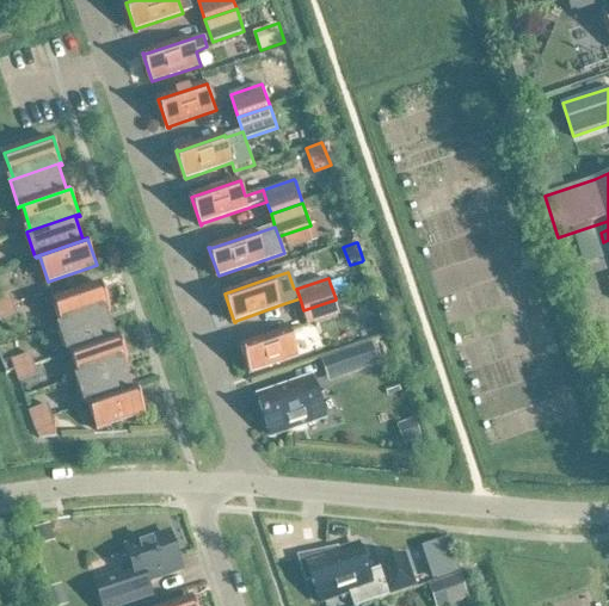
[(343,278),(330,283),(336,298),(348,294),(343,278)]
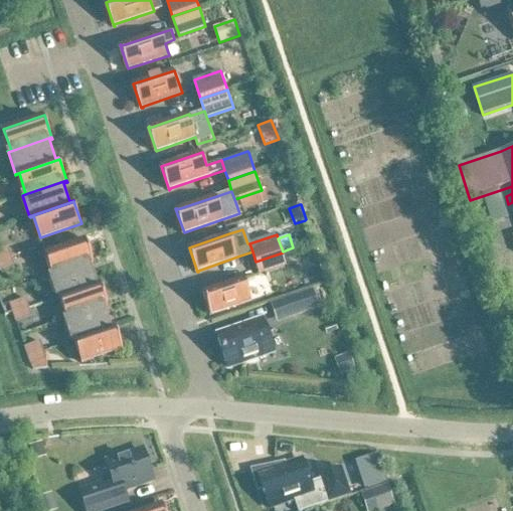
[(49,275),(50,277),(94,262),(87,239),(45,252),(53,274),(49,275)]
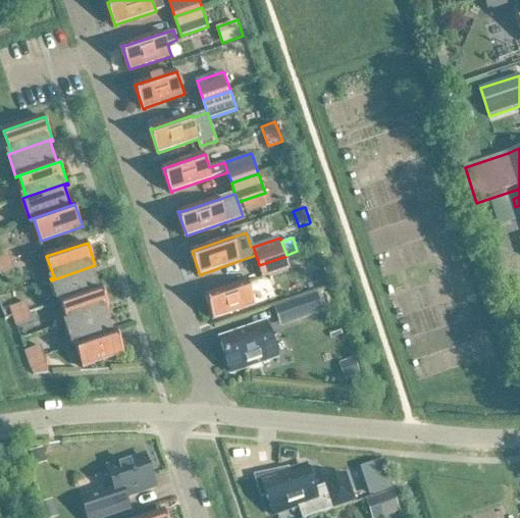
[(0,263),(12,259),(9,249),(0,252),(0,263)]
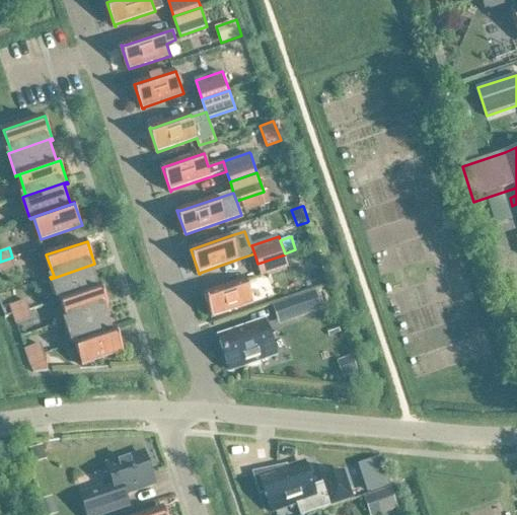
[(285,254),(257,264),(263,277),(289,268),(285,254)]
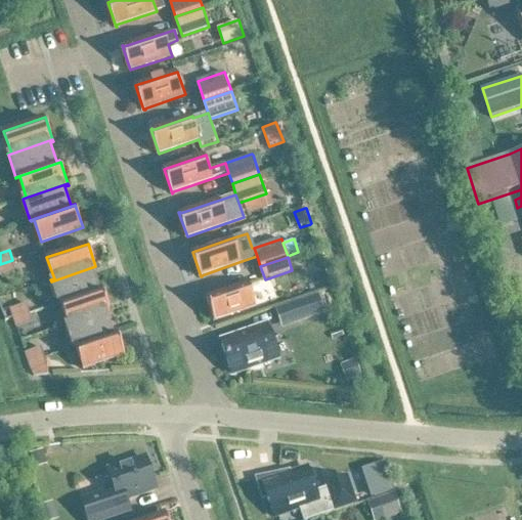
[(15,270),(12,260),(0,264),(0,274),(0,275),(15,270)]
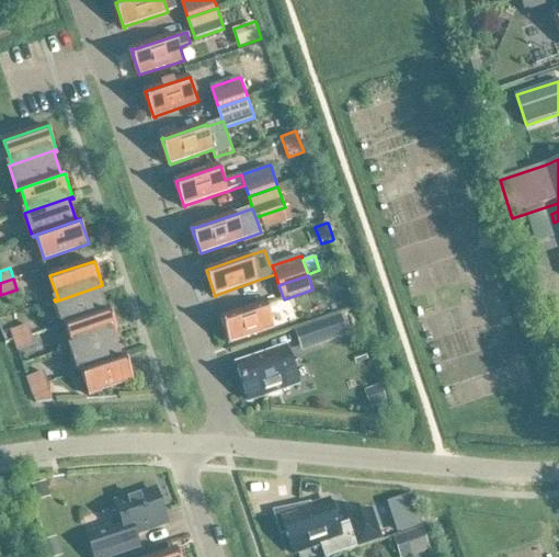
[(103,286),(102,285),(55,302),(63,325),(111,308),(110,306),(106,307),(100,288),(103,286)]
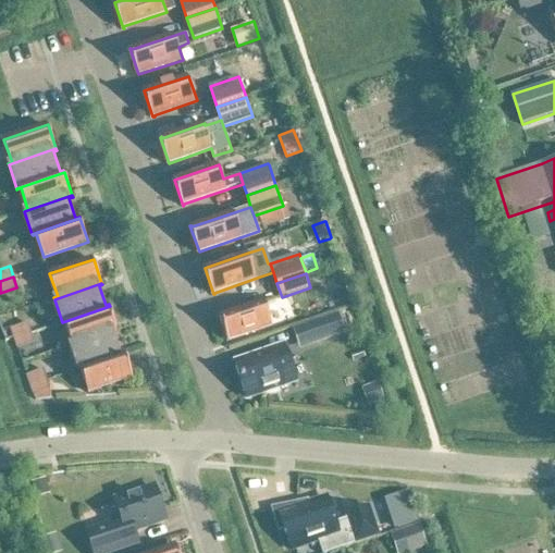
[(221,314),(220,315),(229,341),(273,326),(264,300),(222,315),(221,314)]
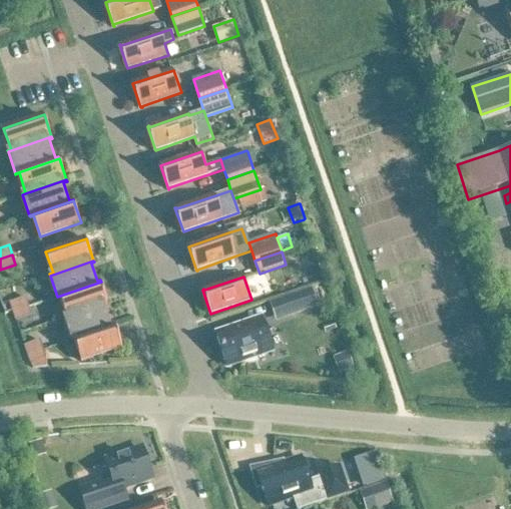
[(108,303),(101,282),(57,297),(57,298),(61,297),(67,316),(64,317),(64,318),(108,303)]
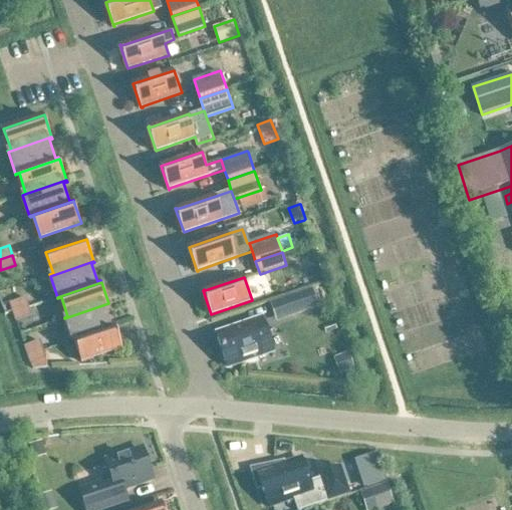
[(313,292),(288,300),(294,318),(320,310),(313,292)]
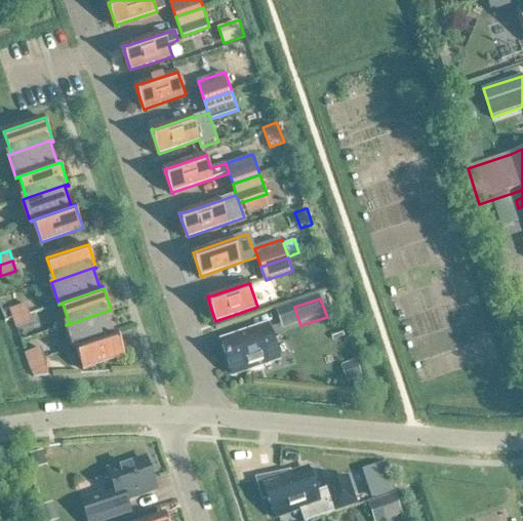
[(31,313),(27,303),(11,308),(14,318),(31,313)]
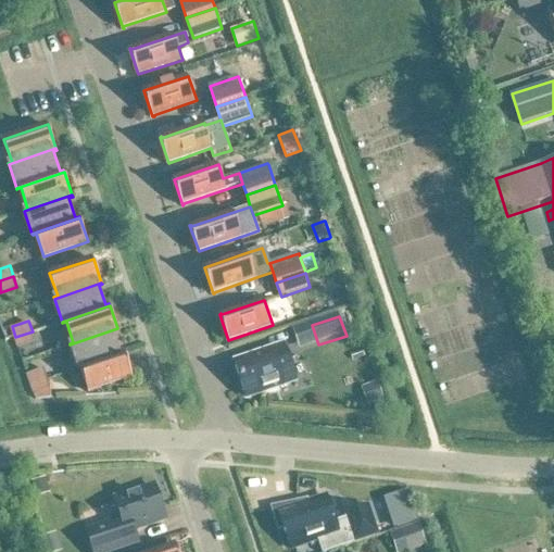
[(118,330),(117,328),(70,345),(77,368),(125,352),(125,350),(121,351),(114,331),(118,330)]
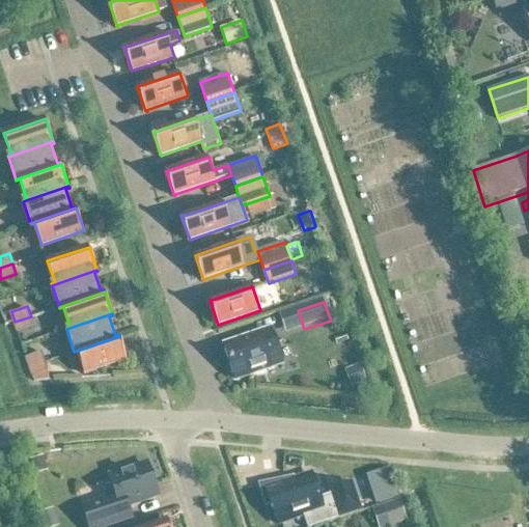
[(34,326),(31,316),(15,322),(18,331),(34,326)]
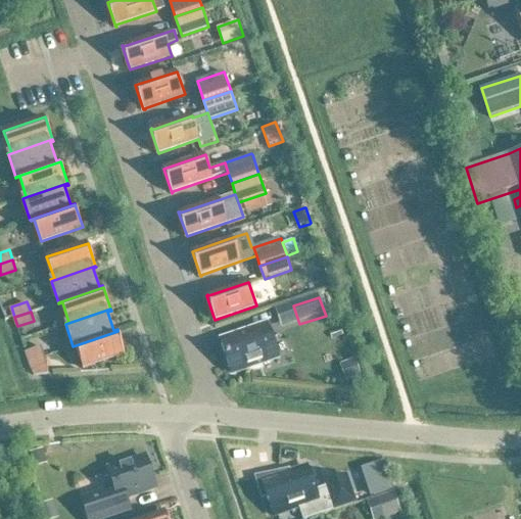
[(222,340),(223,340),(233,372),(251,366),(251,368),(263,365),(263,362),(280,356),(269,325),(222,340)]
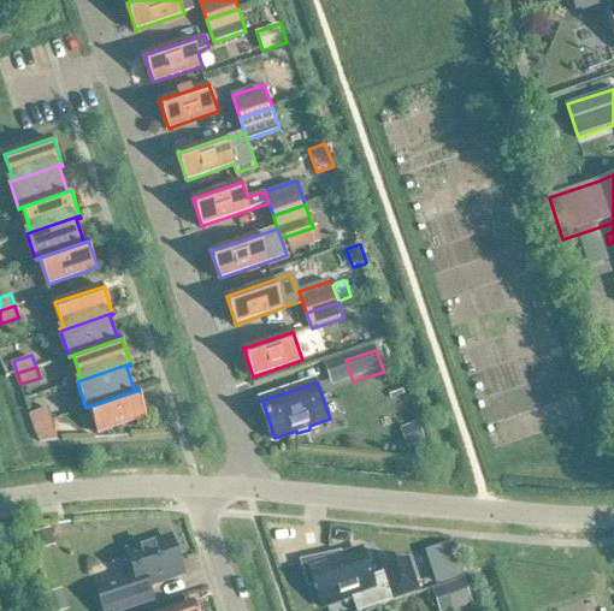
[(148,416),(139,390),(86,408),(87,409),(90,408),(99,433),(148,416)]
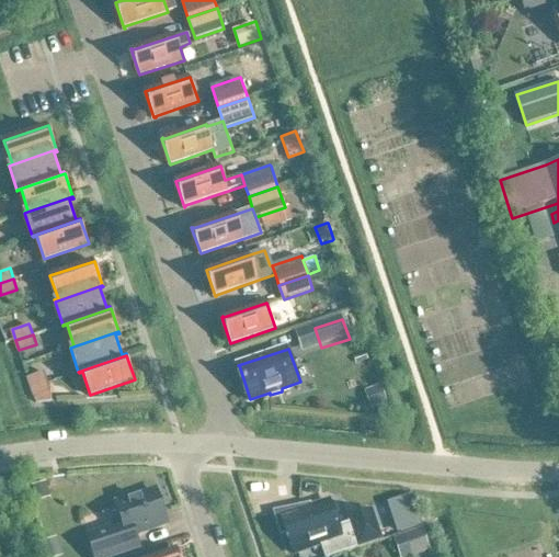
[(48,382),(45,371),(29,376),(32,387),(48,382)]
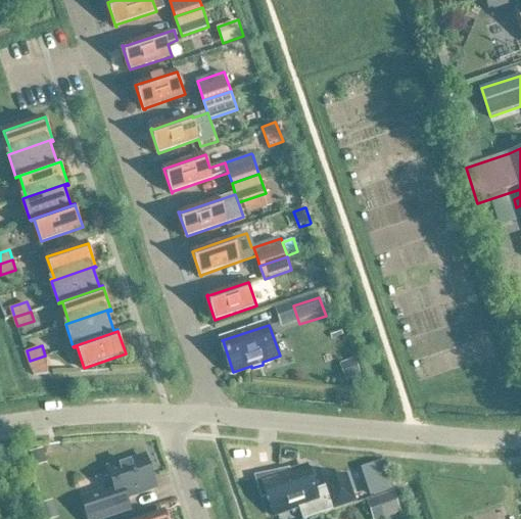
[(48,365),(45,356),(30,361),(33,370),(48,365)]
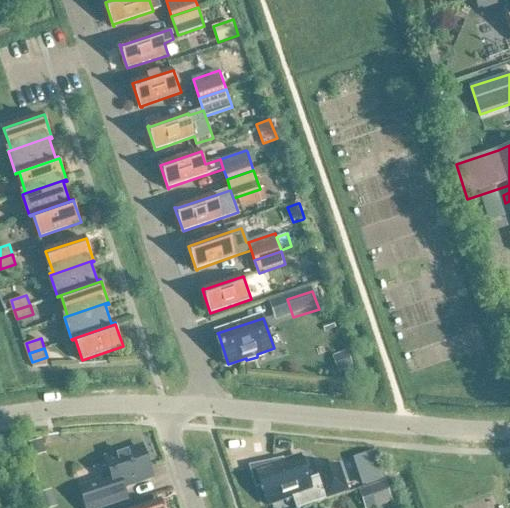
[(348,352),(333,357),(339,374),(354,368),(348,352)]
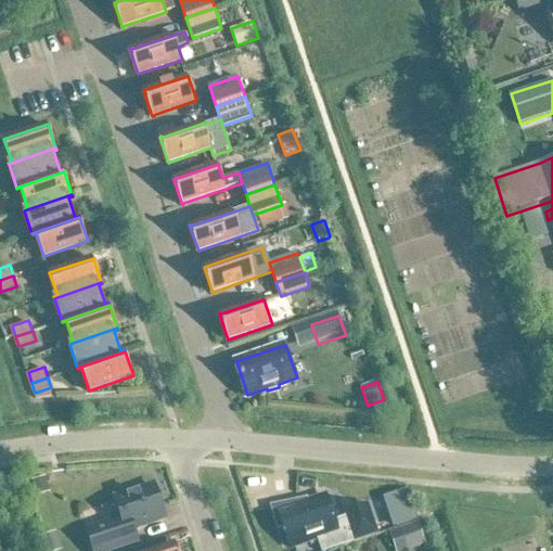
[(46,477),(33,482),(37,496),(50,491),(46,477)]
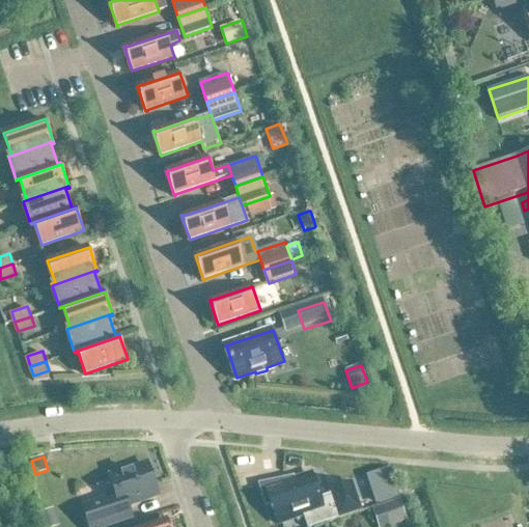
[(160,494),(149,464),(129,471),(127,467),(110,473),(112,477),(110,477),(115,490),(107,492),(109,497),(84,506),(90,526),(104,526),(134,517),(130,504),(160,494)]
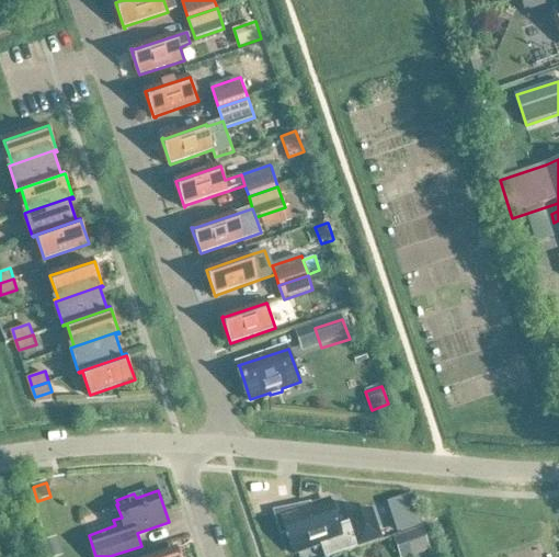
[(412,495),(392,501),(402,531),(412,527),(422,524),(418,512),(412,495)]
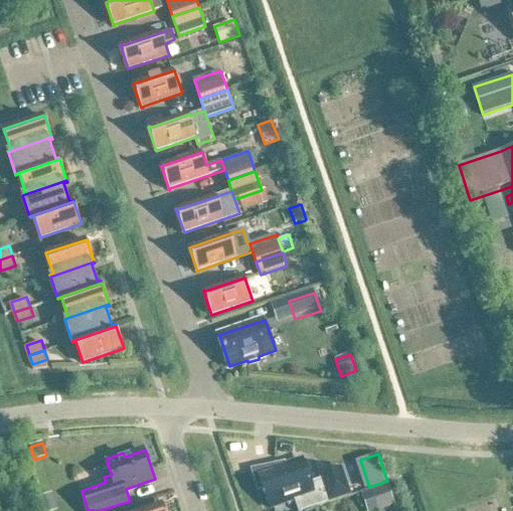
[(312,482),(304,459),(278,468),(276,465),(253,469),(253,470),(261,489),(264,487),(271,507),(296,498),(300,510),(302,510),(350,495),(341,469),(324,475),(324,478),(312,482)]
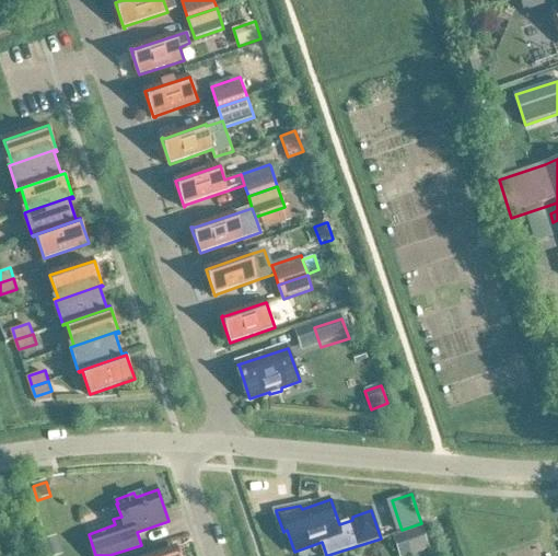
[(430,548),(422,526),(406,532),(413,554),(430,548)]
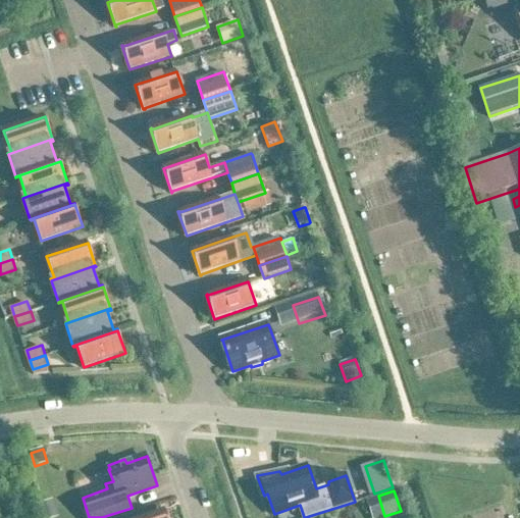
[(43,517),(56,517),(50,501),(43,504),(39,505),(43,517)]
